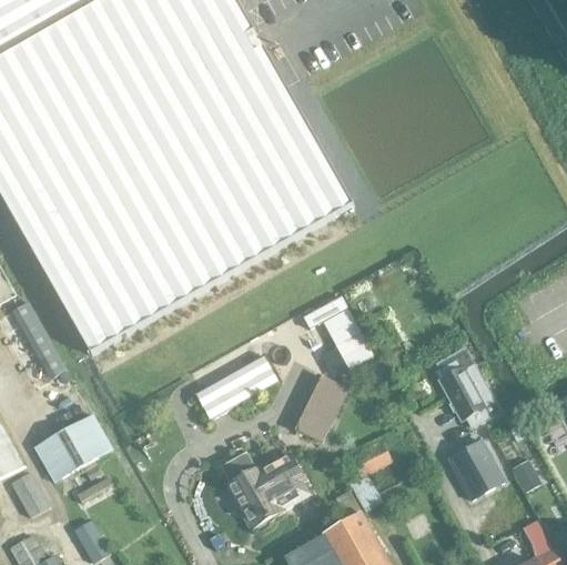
[(103,0),(0,58),(0,194),(91,354),(353,205),(263,48),(255,52),(245,37),(254,31),(236,0),(184,0),(181,2),(179,0),(103,0)]
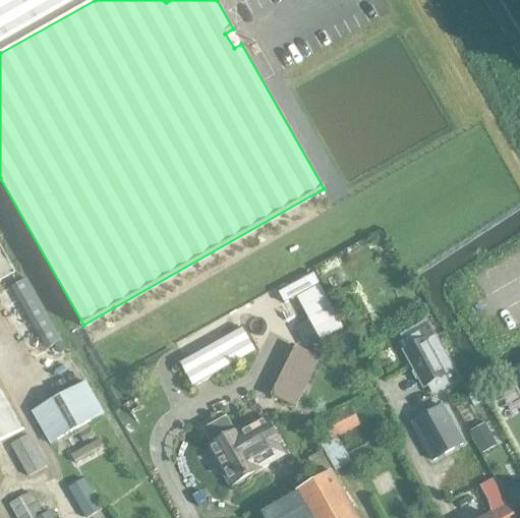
[(0,50),(89,0),(0,0),(0,50)]
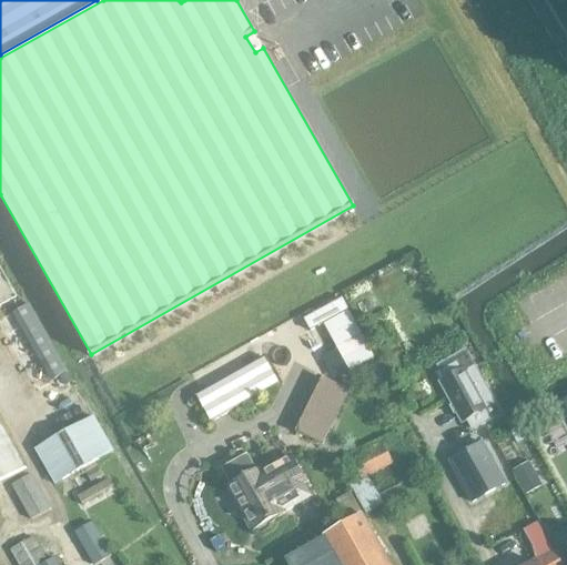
[(1,312),(34,384),(67,369),(33,298),(1,312)]
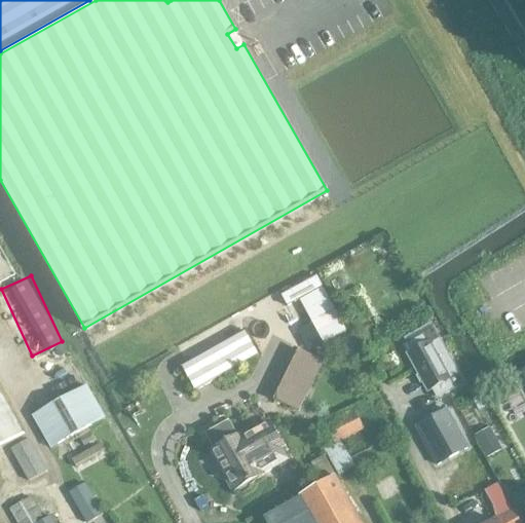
[(330,330),(332,322),(330,313),(328,309),(325,305),(317,301),(315,300),(309,299),(301,301),(294,305),(291,308),(289,312),(288,316),(287,322),(289,330),(291,334),(293,338),(300,342),(304,343),(308,344),(313,344),(317,342),(325,338),(328,334),(330,330)]
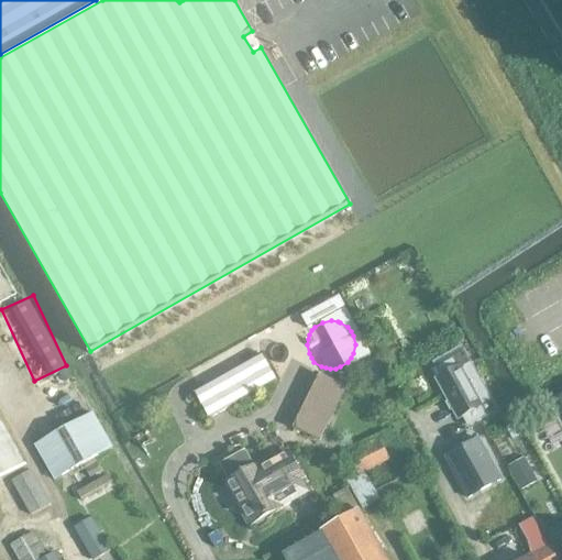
[(275,379),(261,353),(193,391),(207,416),(275,379)]
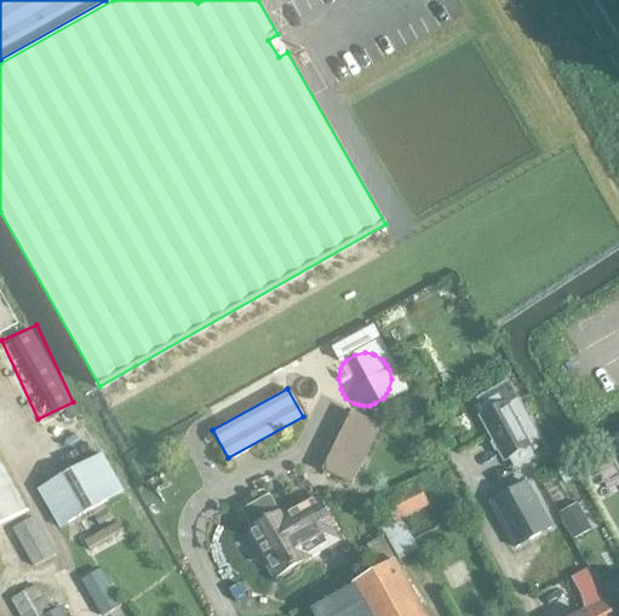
[(515,465),(534,455),(528,444),(538,438),(515,396),(504,402),(498,391),(480,401),(486,412),(481,414),(505,456),(509,454),(515,465)]
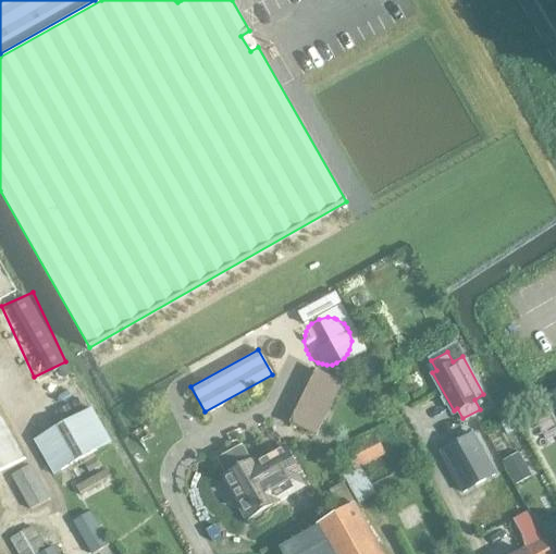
[(313,432),(338,382),(313,369),(288,420),(313,432)]
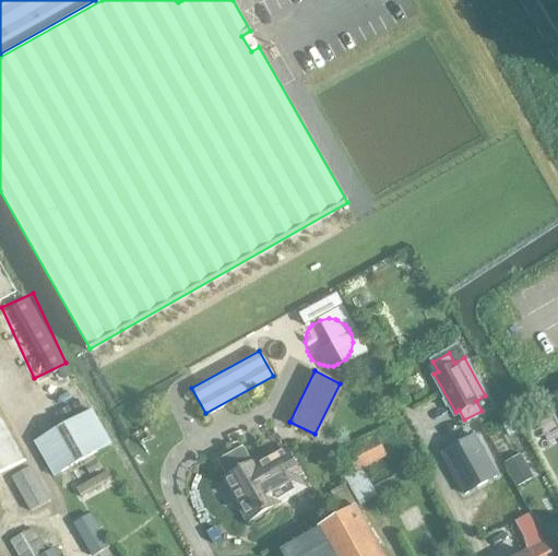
[(54,475),(109,442),(90,407),(33,439),(54,475)]
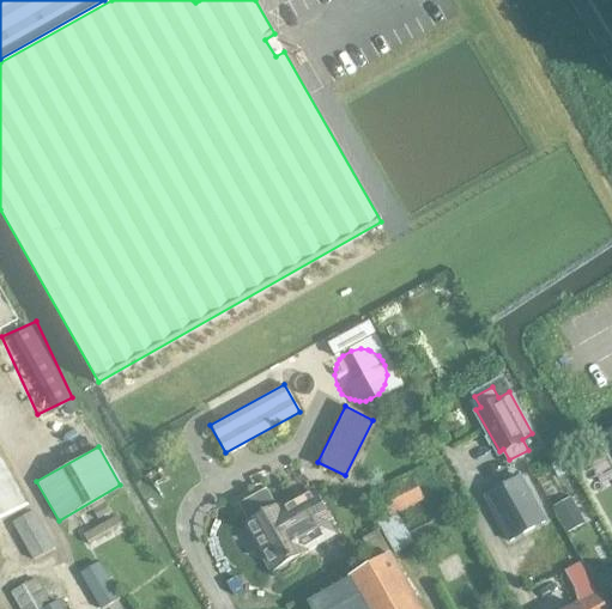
[(0,518),(28,504),(0,455),(0,518)]
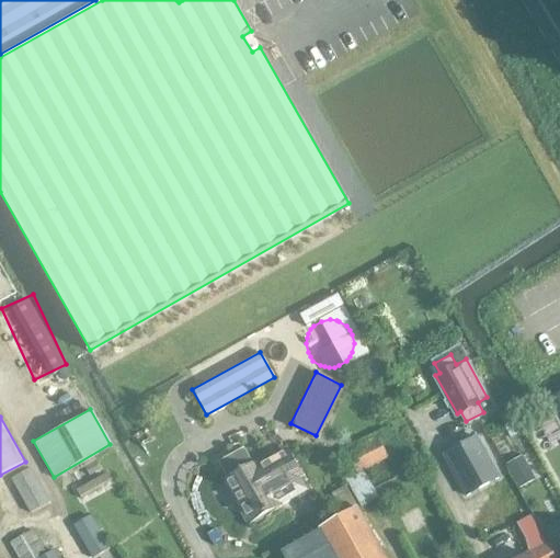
[(442,453),(466,494),(500,476),(477,433),(442,453)]
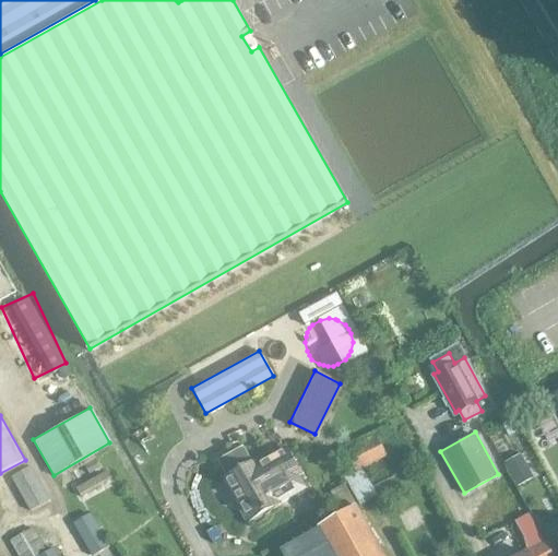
[(374,433),(341,450),(352,472),(386,453),(374,433)]
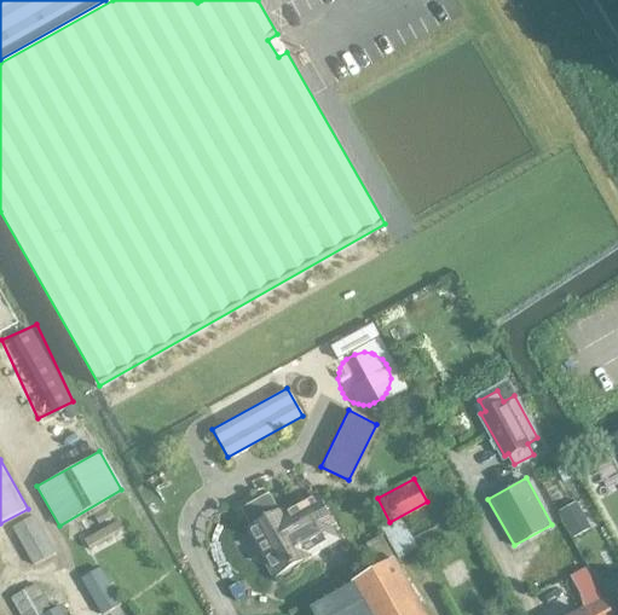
[(293,509),(294,510),(284,515),(281,509),(248,528),(275,575),(276,574),(281,575),(288,570),(289,567),(307,556),(300,544),(331,524),(316,495),(293,509)]
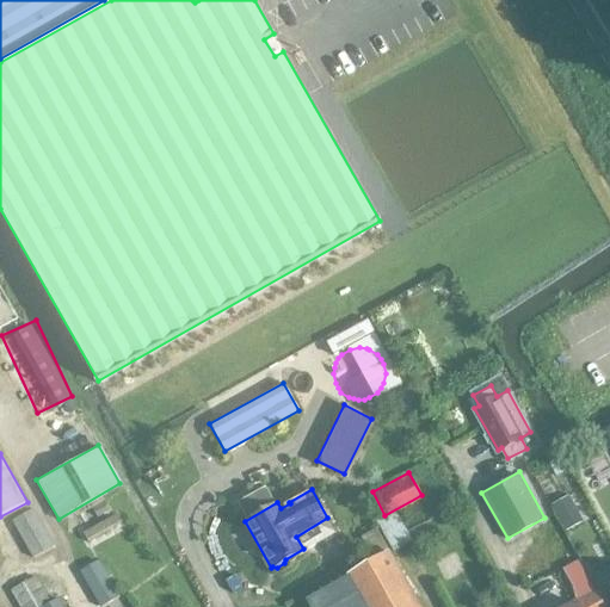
[(553,500),(566,525),(585,515),(572,490),(553,500)]
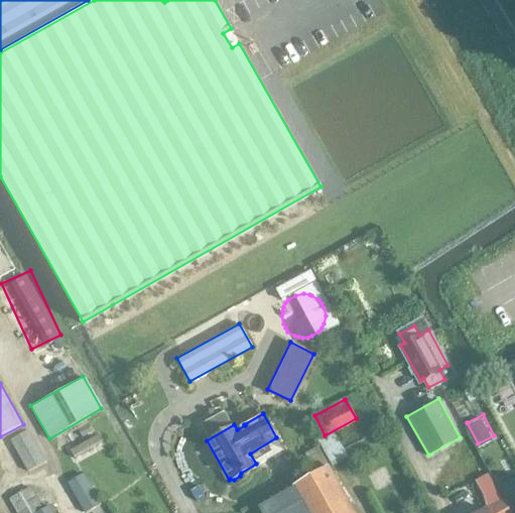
[(88,421),(77,427),(82,436),(93,430),(88,421)]
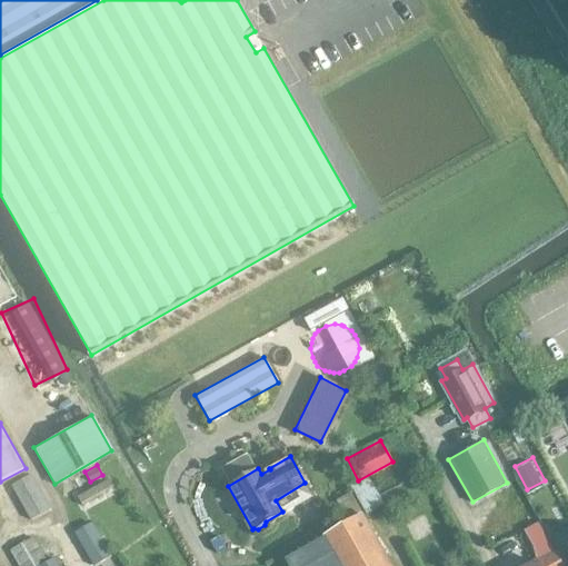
[(29,518),(50,506),(30,473),(10,483),(29,518)]
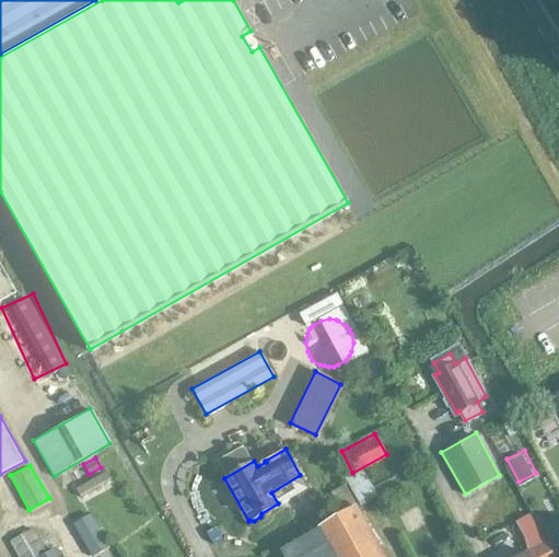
[(79,490),(99,478),(94,472),(74,483),(79,490)]
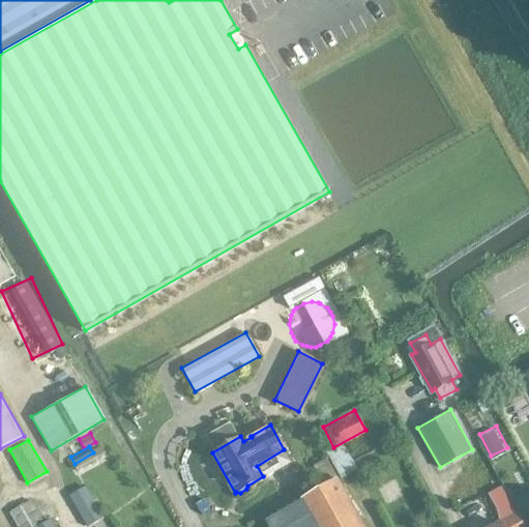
[(364,526),(338,477),(298,498),(315,526),(364,526)]
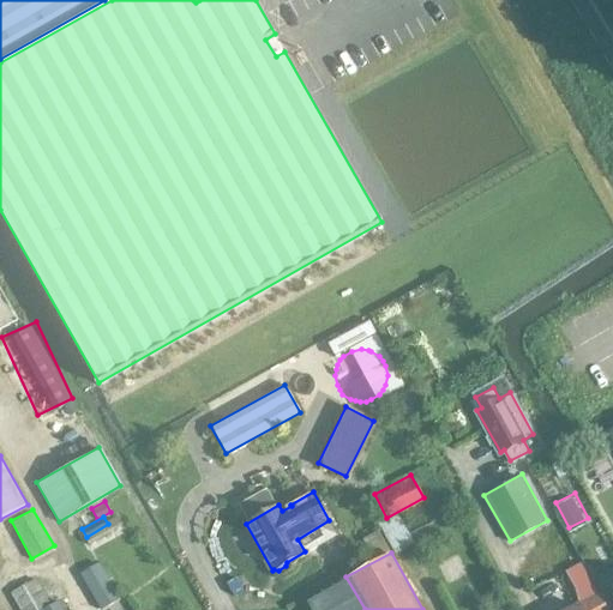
[(100,608),(119,597),(97,560),(78,572),(100,608)]
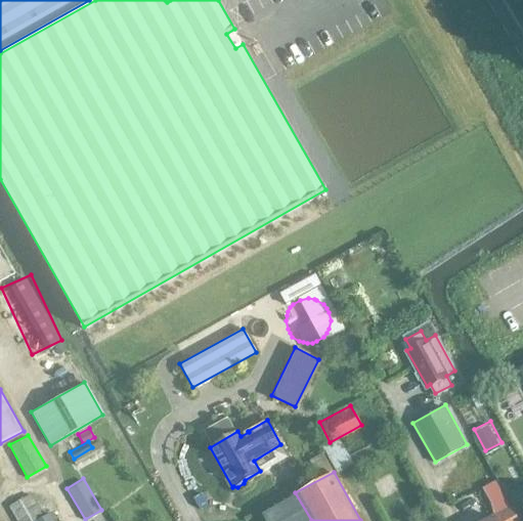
[(494,479),(482,486),(490,502),(504,494),(494,479)]
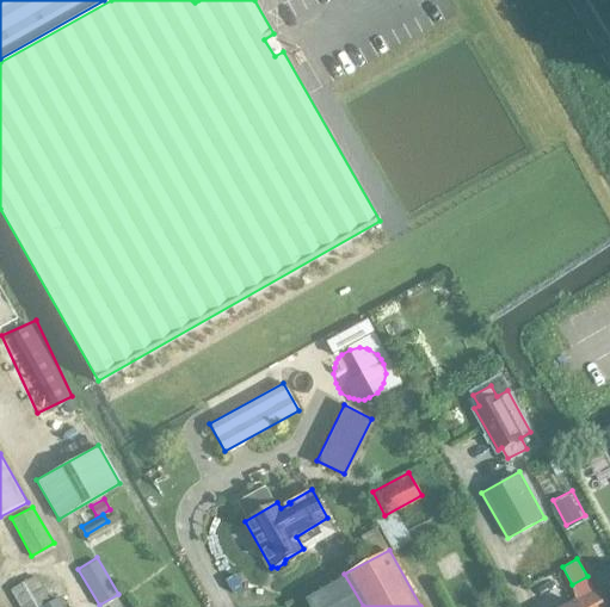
[(39,606),(62,606),(49,582),(42,587),(35,574),(8,588),(19,606),(37,606),(39,606)]
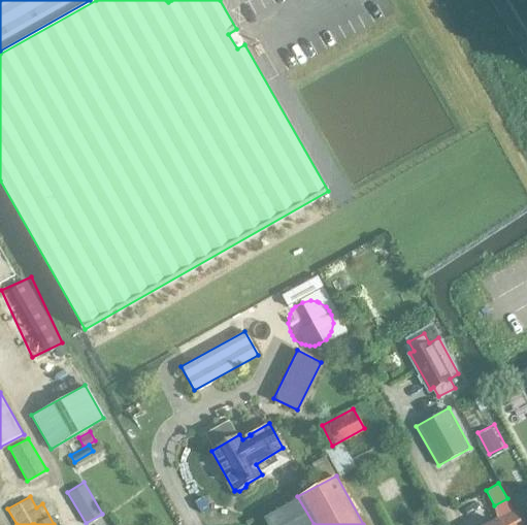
[(313,524),(298,498),(263,517),(267,524),(313,524)]
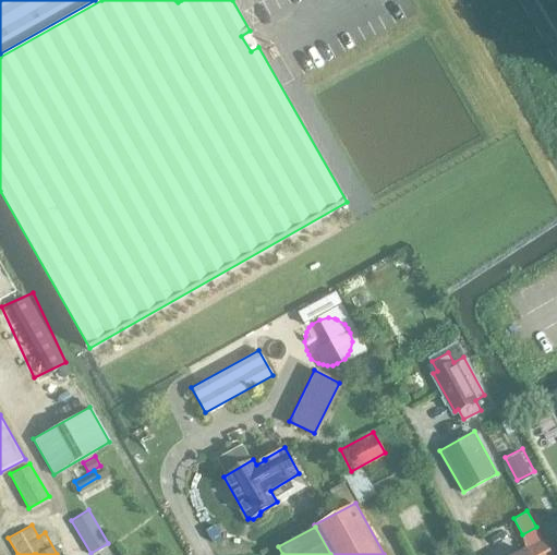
[(537,554),(555,554),(545,534),(531,542),(537,554)]
